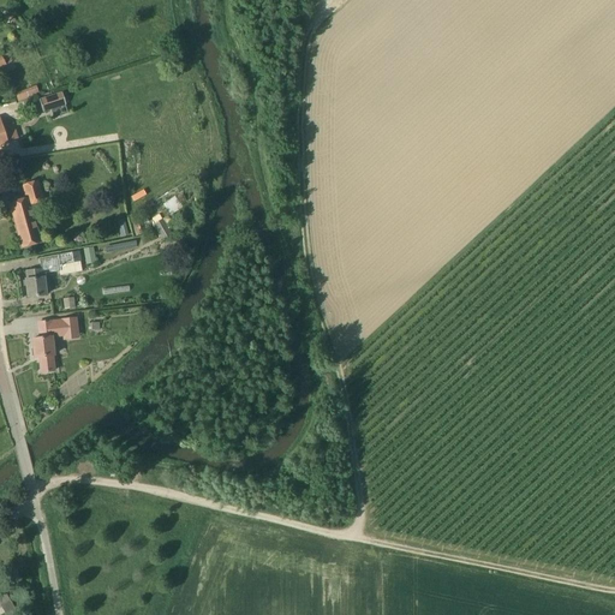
[(18,101),(39,95),(36,88),(16,93),(18,101)]
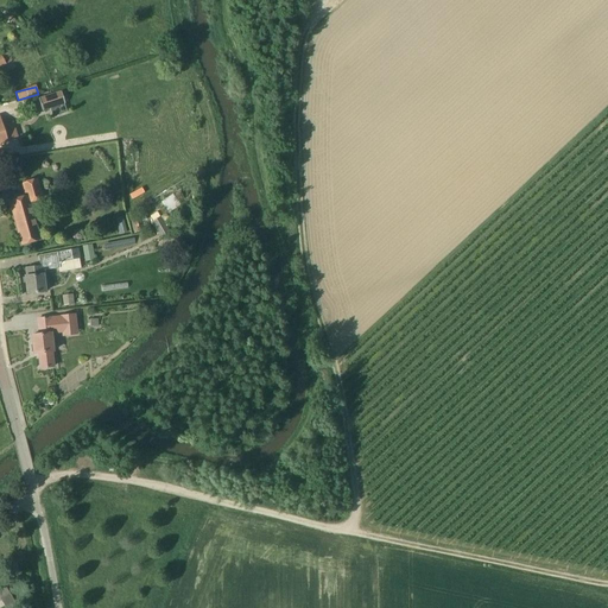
[(44,111),(50,108),(64,103),(65,103),(61,92),(39,97),(44,111)]
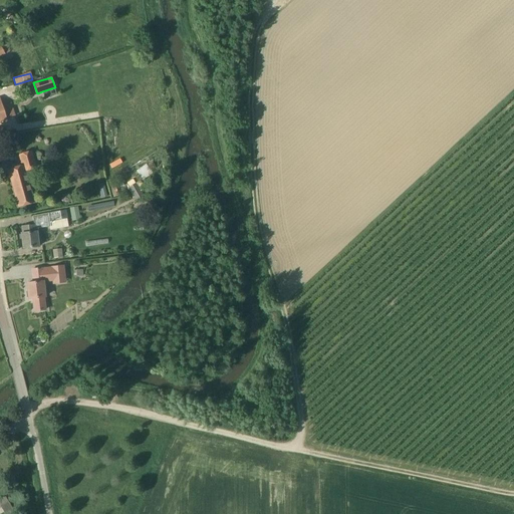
[(18,207),(34,202),(28,179),(32,178),(30,170),(36,168),(32,151),(18,155),(21,167),(7,171),(18,207)]
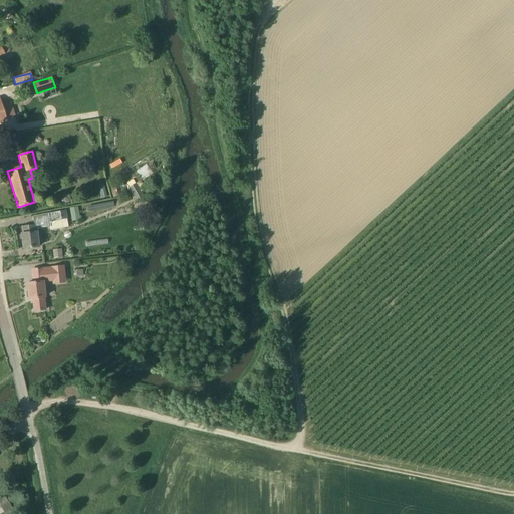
[(156,168),(152,162),(147,165),(146,164),(137,171),(143,180),(153,173),(151,171),(156,168)]
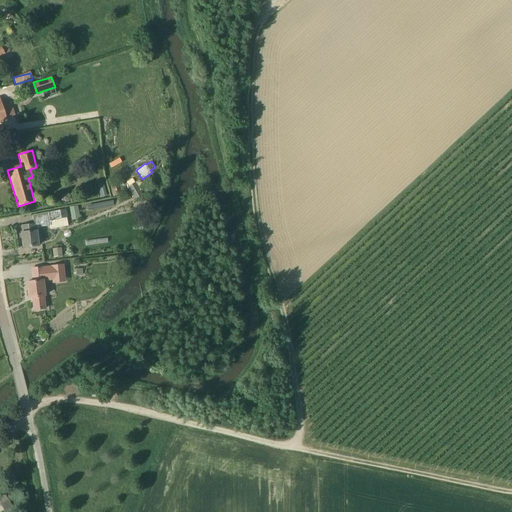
[(113,182),(112,178),(107,180),(112,196),(117,195),(114,182),(113,182)]
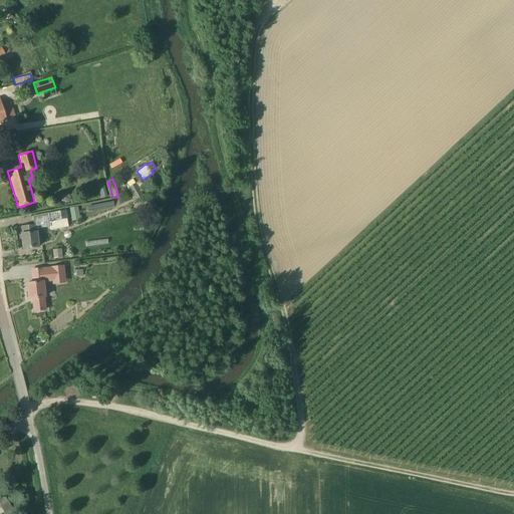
[(103,183),(97,185),(100,198),(106,197),(103,183)]
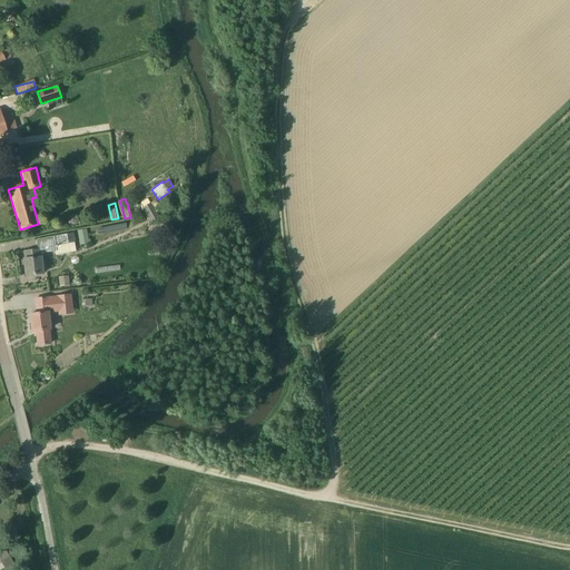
[(150,223),(159,217),(150,203),(141,208),(150,223)]
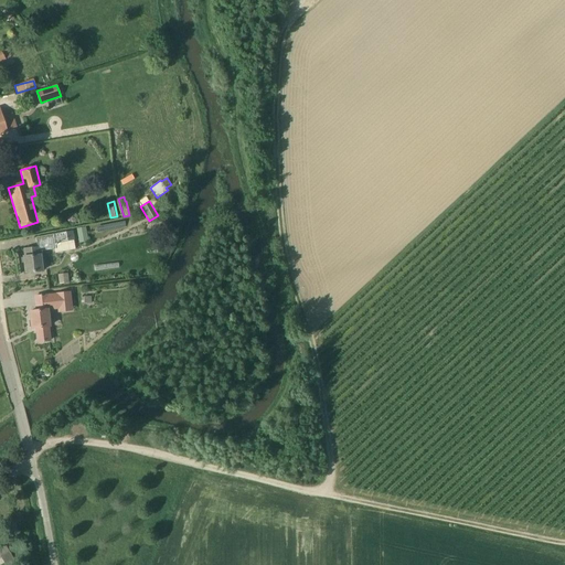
[(97,233),(125,226),(124,220),(96,226),(97,233)]
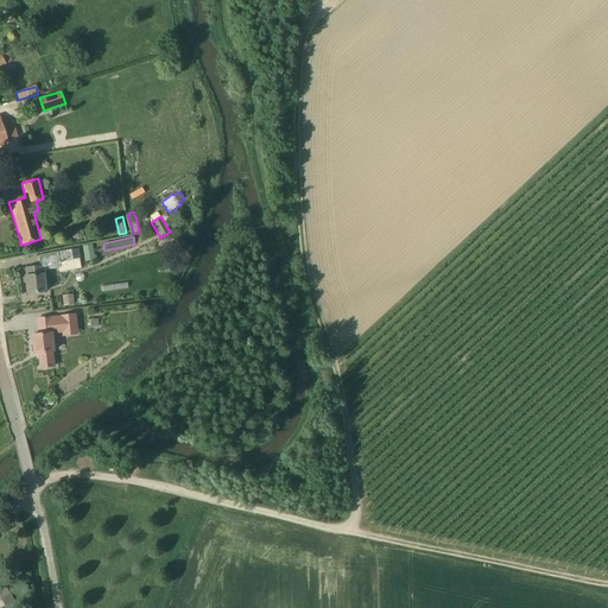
[(93,245),(83,246),(86,261),(95,260),(93,245)]
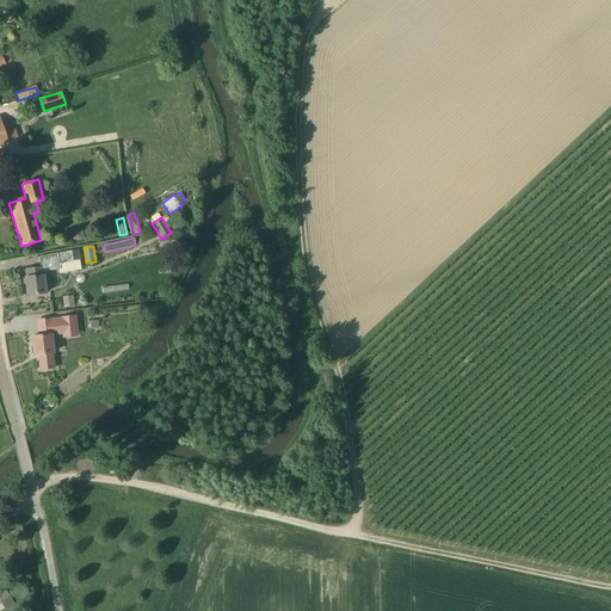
[(59,273),(81,270),(79,260),(80,260),(78,250),(38,257),(41,267),(26,270),(26,277),(25,277),(26,295),(45,292),(43,276),(43,271),(59,270),(59,273)]
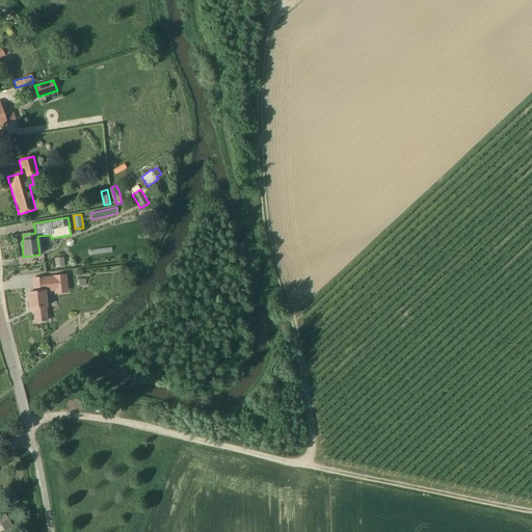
[(54,261),(55,267),(64,266),(63,260),(63,257),(54,259),(54,261)]
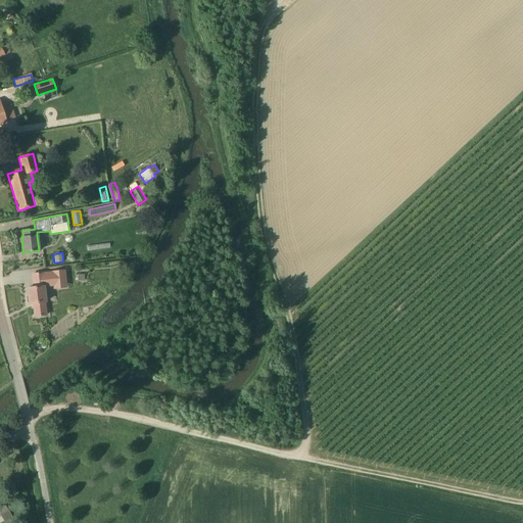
[(55,272),(44,273),(33,274),(34,287),(28,288),(29,303),(33,303),(34,316),(47,315),(44,287),(45,287),(45,282),(65,279),(63,270),(55,272)]
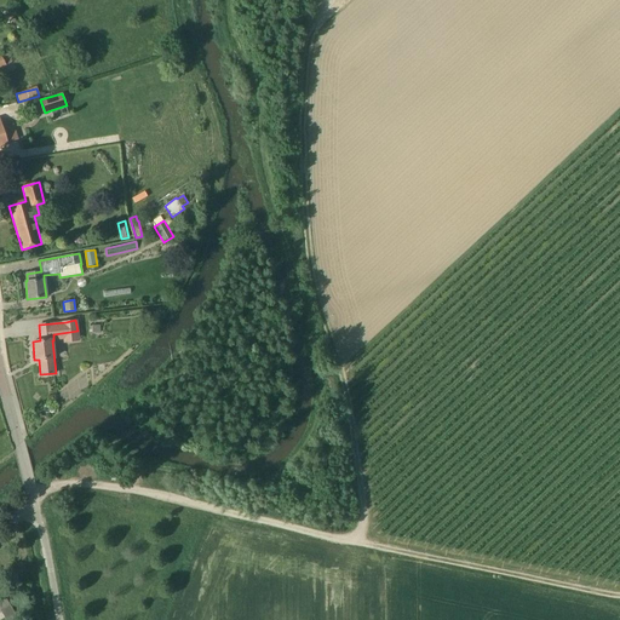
[(0,593),(0,610),(0,612),(6,619),(15,615),(1,592),(0,593)]
